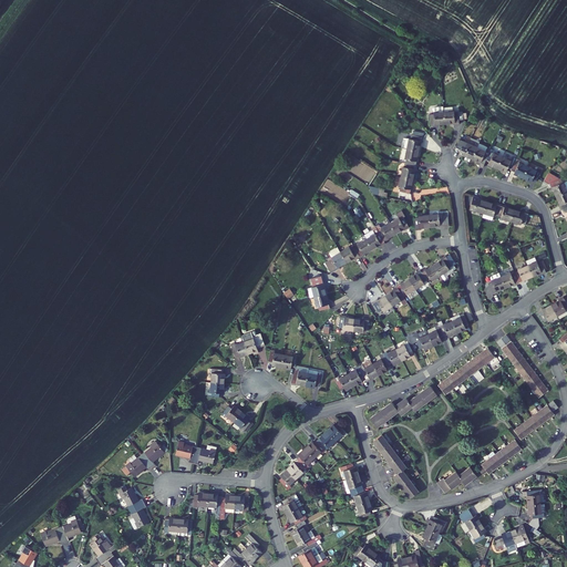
[(403,98),(410,90),(400,82),(393,89),(403,98)]
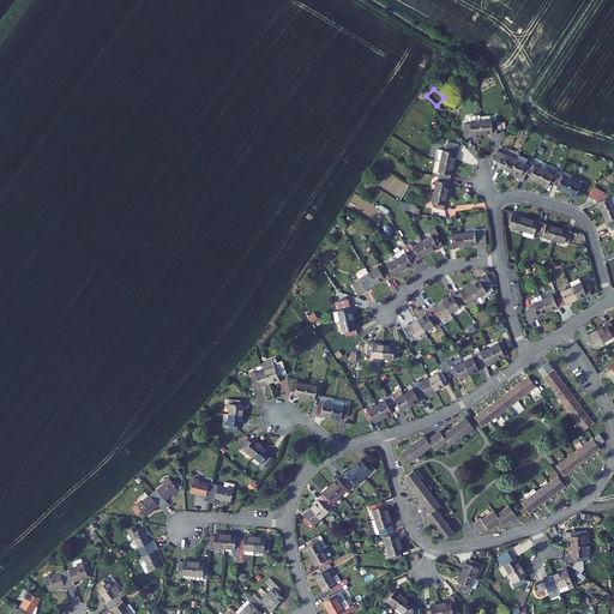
[(481,121),(482,134),(492,133),(492,136),(498,134),(498,132),(501,131),(501,121),(492,122),(492,120),(491,120),(489,116),(481,116),(481,121)]
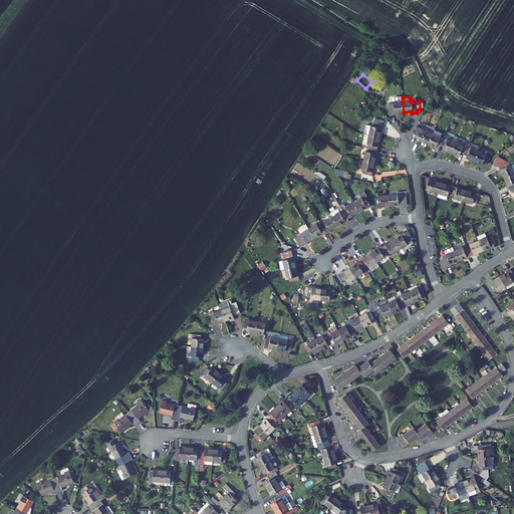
[(393,103),(390,104),(391,115),(396,114),(396,113),(404,112),(403,101),(393,102),(393,103)]
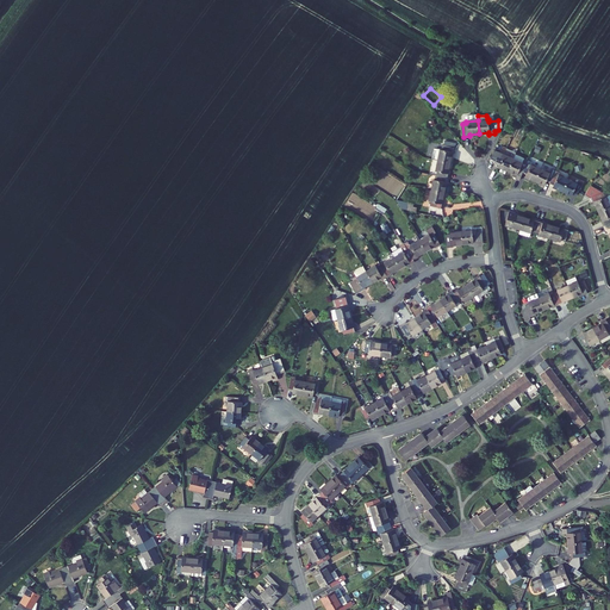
[(431,159),(437,160),(452,162),(453,154),(454,154),(455,148),(442,145),(441,149),(440,149),(435,148),(434,149),(431,159)]
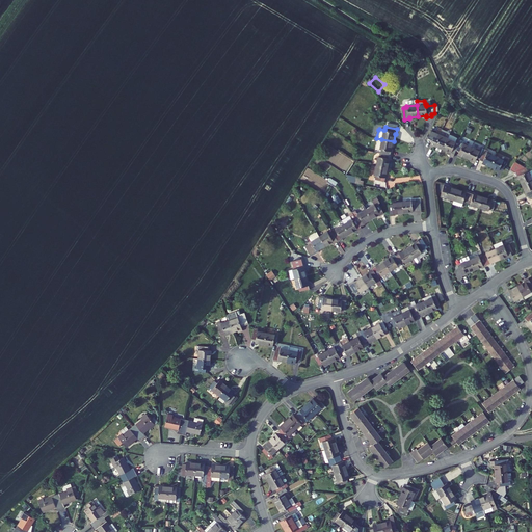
[(441,132),(436,131),(431,141),(435,143),(434,145),(443,149),(448,138),(440,134),(441,132)]
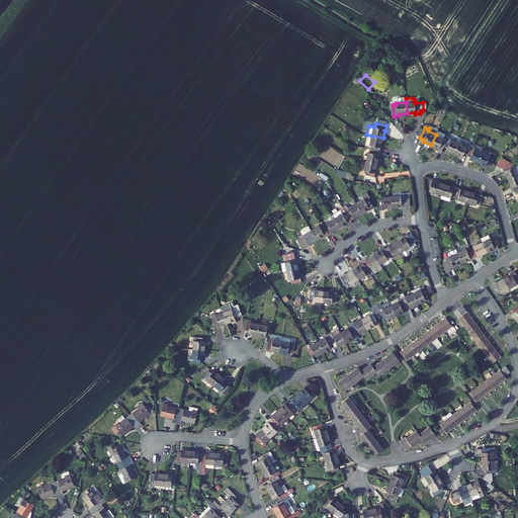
[(444,138),(436,135),(431,145),(439,149),(438,151),(441,153),(444,147),(449,137),(445,135),(444,138)]
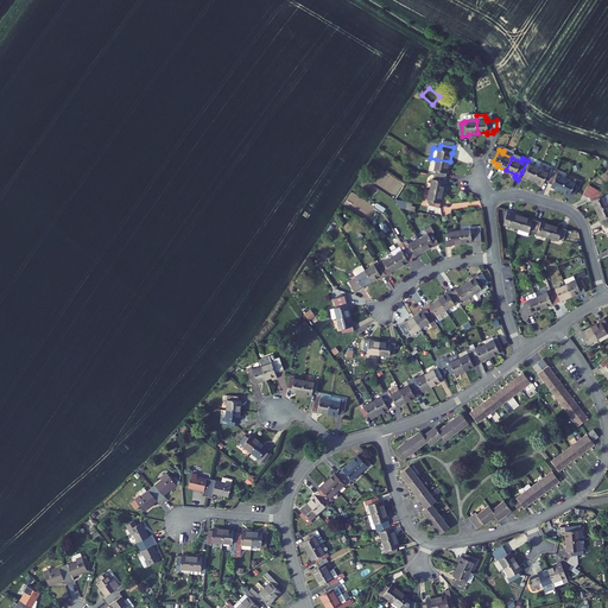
[(436,171),(435,175),(448,177),(449,172),(448,171),(450,162),(436,159),(434,170),(436,171)]
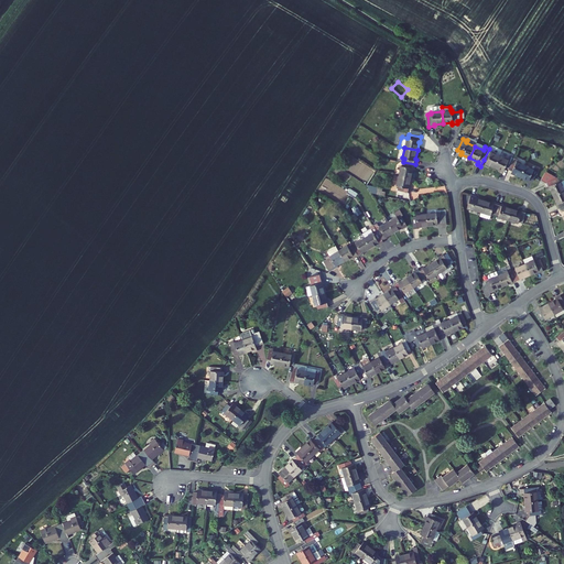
[(492,150),(489,149),(484,160),(487,161),(486,163),(495,167),(500,155),(491,151),(492,150)]
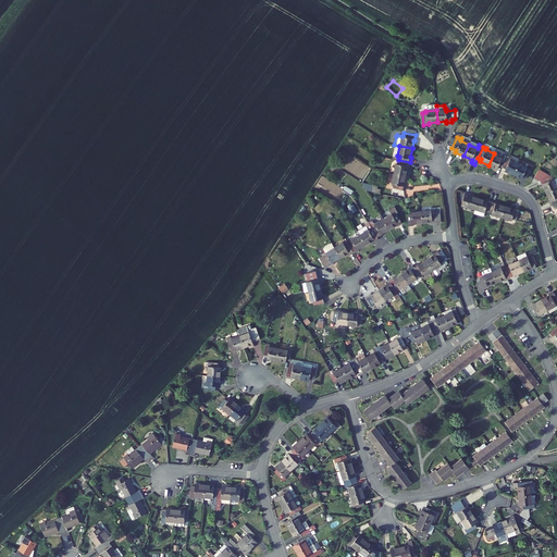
[(503,158),(494,153),(489,165),(497,170),(499,165),(503,168),(508,156),(504,155),(503,158)]
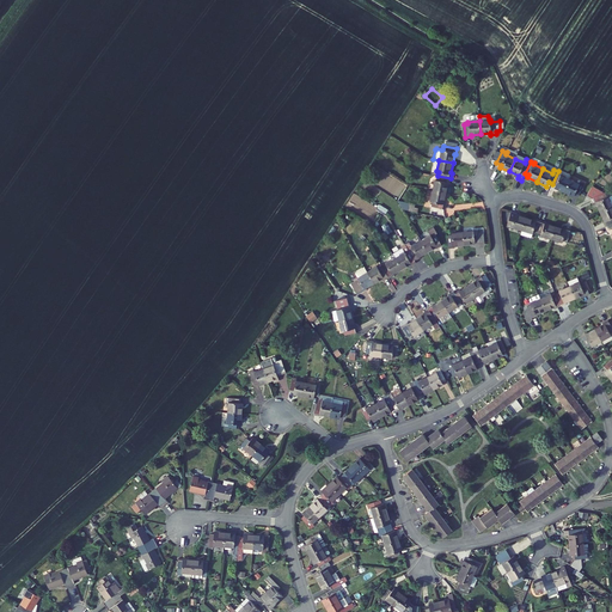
[(562,173),(558,171),(552,184),(556,185),(555,188),(564,191),(570,178),(561,175),(562,173)]
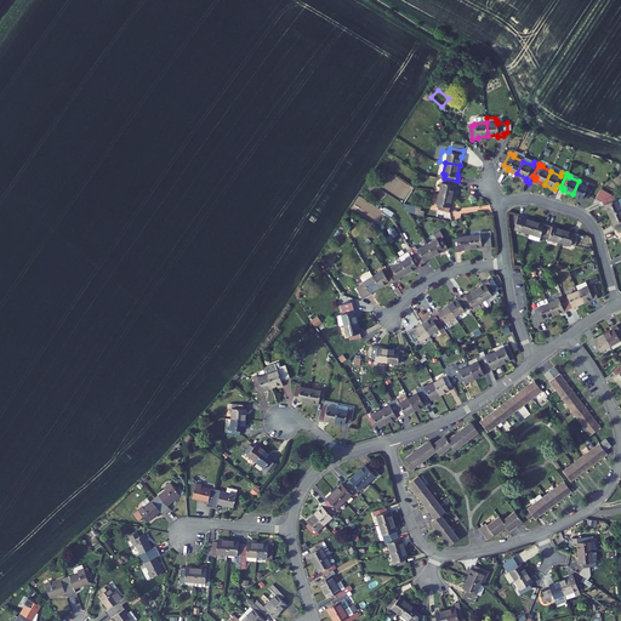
[(442,182),(439,194),(454,197),(455,187),(456,188),(457,181),(444,178),(443,182),(442,182)]
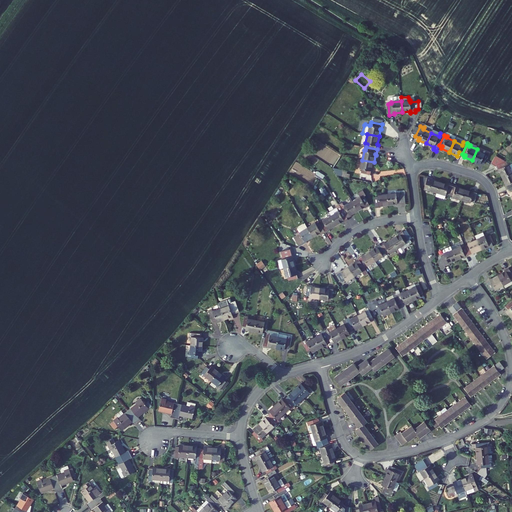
[(485,153),(477,149),(472,160),(480,164),(481,163),(484,164),(489,153),(485,152),(485,153)]
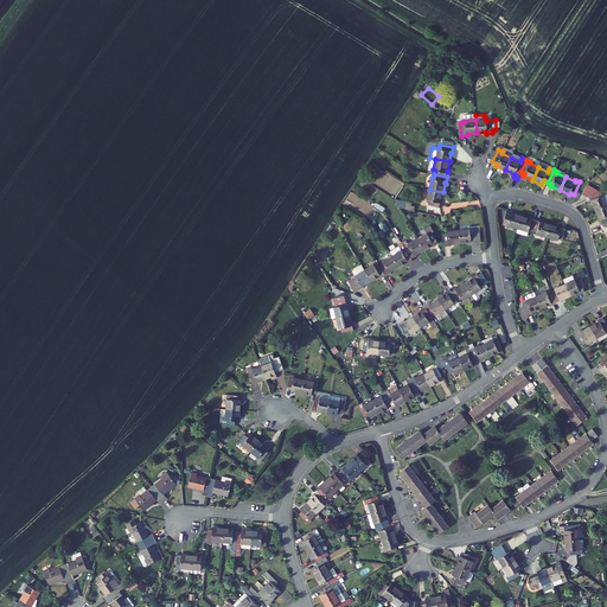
[(429,200),(428,205),(441,208),(442,202),(441,202),(443,192),(429,190),(427,200),(429,200)]
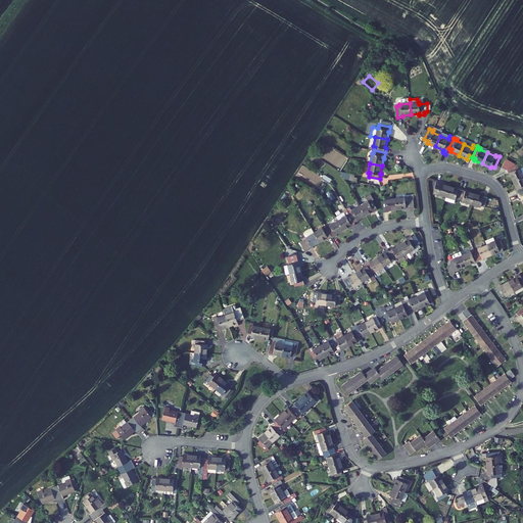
[(517,164),(506,170),(509,175),(510,174),(513,181),(522,176),(522,168),(522,167),(518,168),(517,164)]
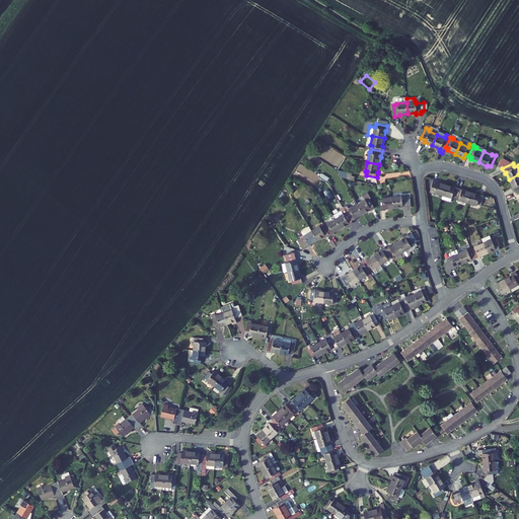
[(293,174),(314,187),(320,175),(299,164),(293,174)]
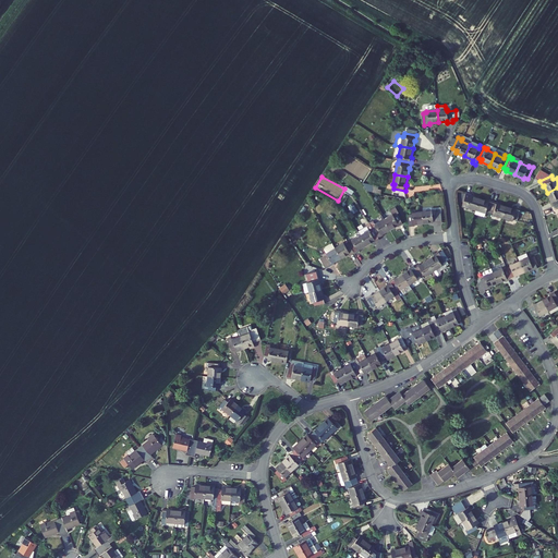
[(557,187),(547,193),(552,201),(549,202),(552,207),(557,204),(557,187)]
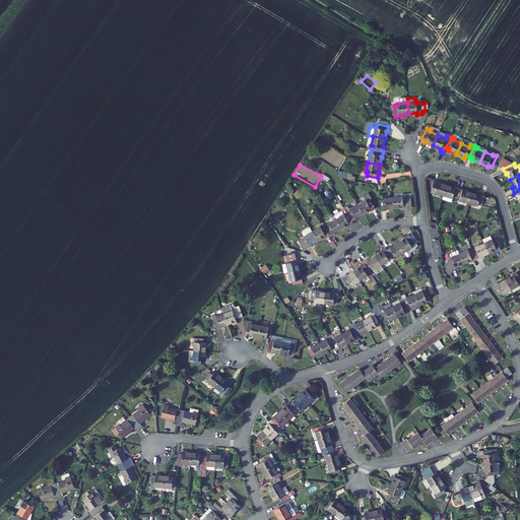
[(440,181),(435,180),(432,190),(435,192),(435,193),(444,196),(447,185),(439,183),(440,181)]
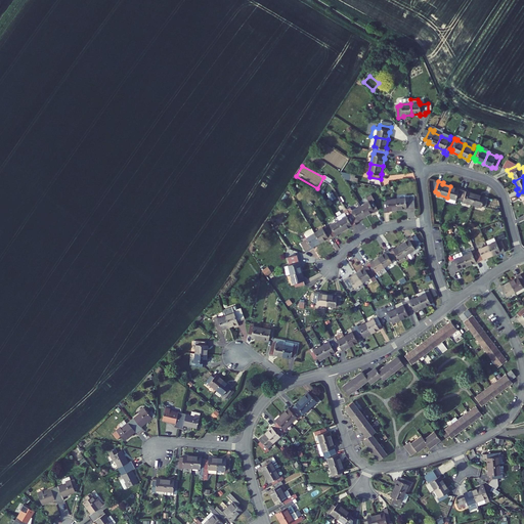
[(457,188),(450,186),(447,198),(456,200),(456,199),(461,200),(464,188),(459,187),(457,188)]
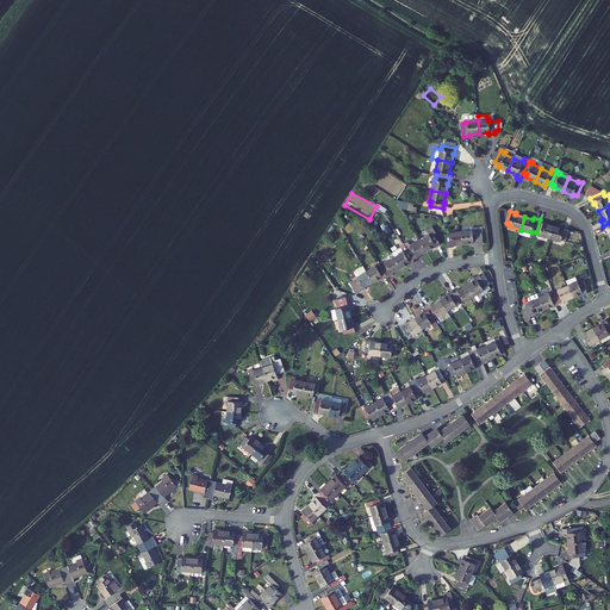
[(546,222),(540,219),(536,232),(540,234),(539,235),(551,238),(554,225),(545,223),(546,222)]
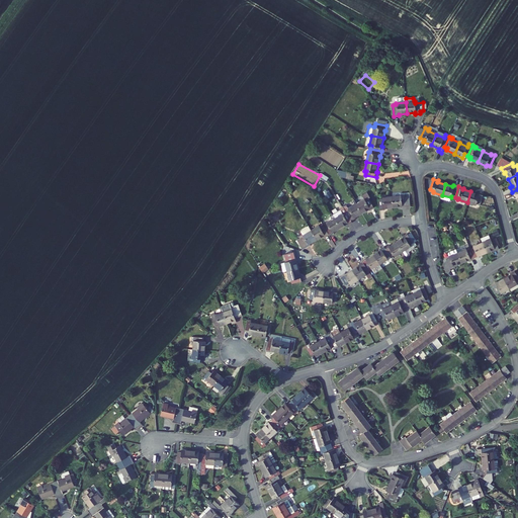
[(478,193),(470,191),(467,202),(477,205),(477,203),(480,204),(484,193),(479,192),(478,193)]
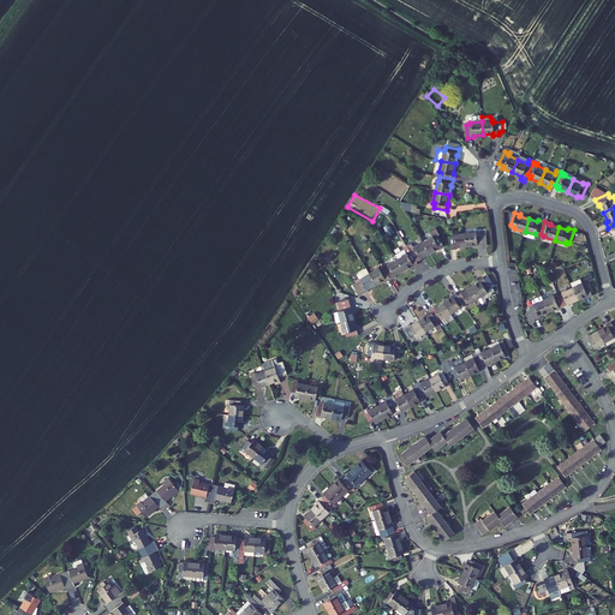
[(476,232),(465,233),(466,246),(476,245),(476,246),(483,246),(481,233),(477,233),(476,232)]
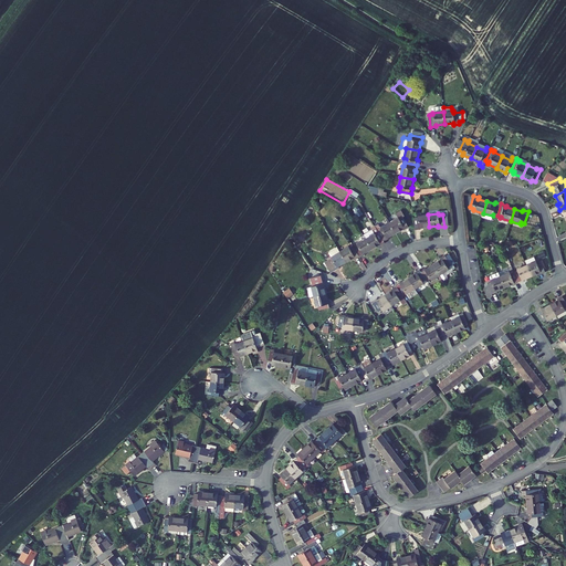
[(413,218),(415,230),(421,229),(420,228),(429,227),(428,215),(418,216),(418,217),(413,218)]
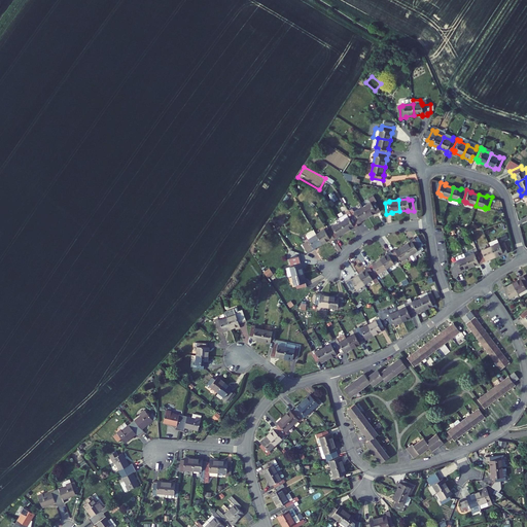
[(371,203),(362,207),(369,217),(375,213),(376,214),(381,211),(375,202),(372,204),(371,203)]
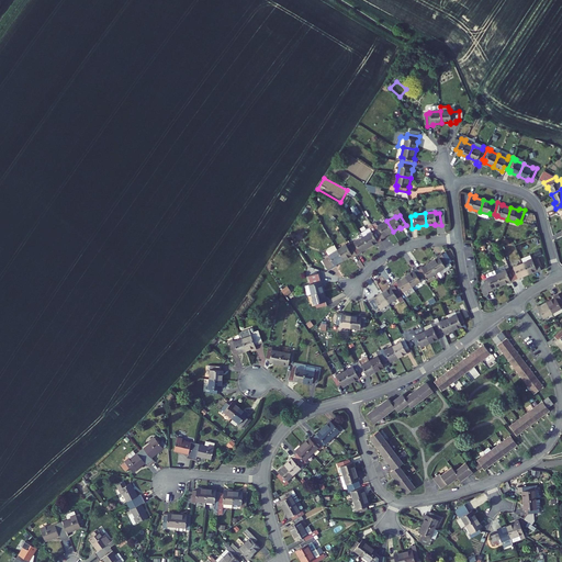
[(373,226),(382,240),(386,237),(385,236),(393,232),(386,221),(379,226),(377,222),(372,225),(373,226)]
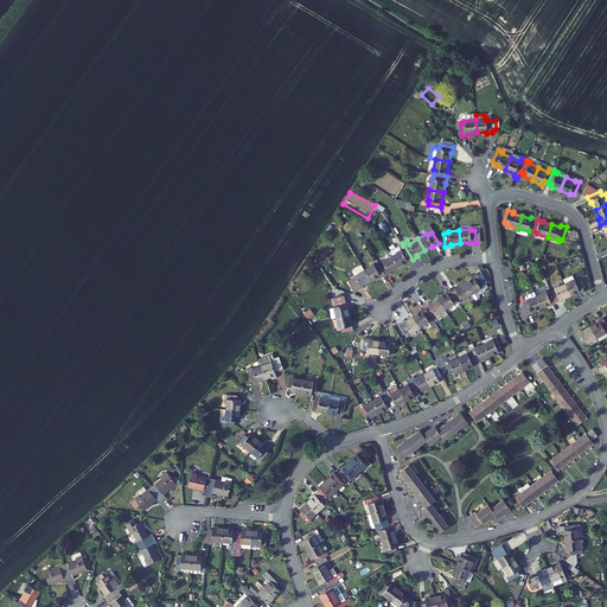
[(401,250),(393,255),(400,267),(407,263),(408,264),(413,261),(413,260),(403,244),(400,247),(401,250)]
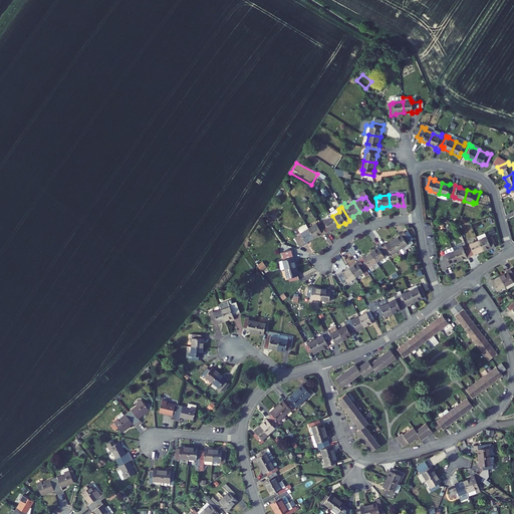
[(324,223),(321,224),(326,233),(327,234),(331,232),(331,231),(338,226),(332,216),(323,221),(324,223)]
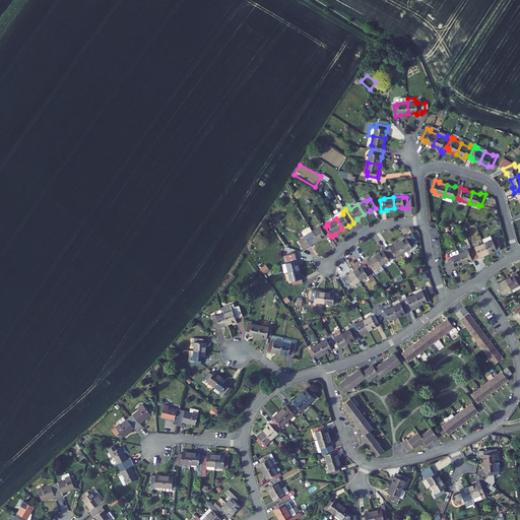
[(321,226),(313,231),(318,241),(325,237),(326,238),(330,236),(325,226),(324,225),(321,228),(321,226)]
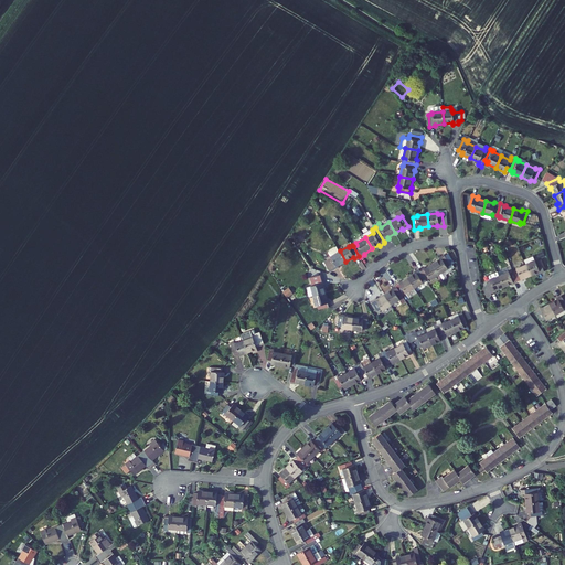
[(338,247),(329,253),(330,256),(340,251),(338,247)]
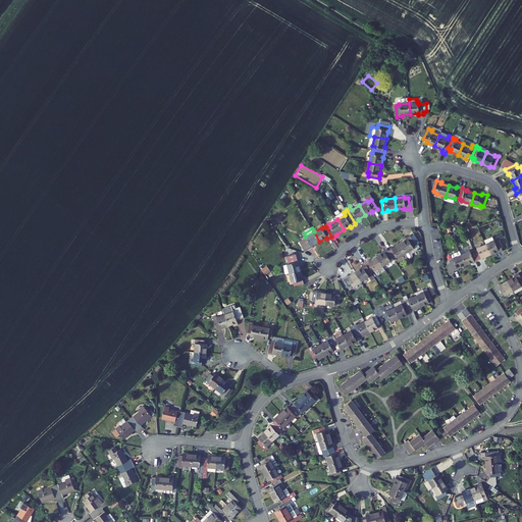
[(300,243),(305,252),(313,247),(312,246),(319,242),(314,231),(305,237),(305,238),(306,239),(300,243)]
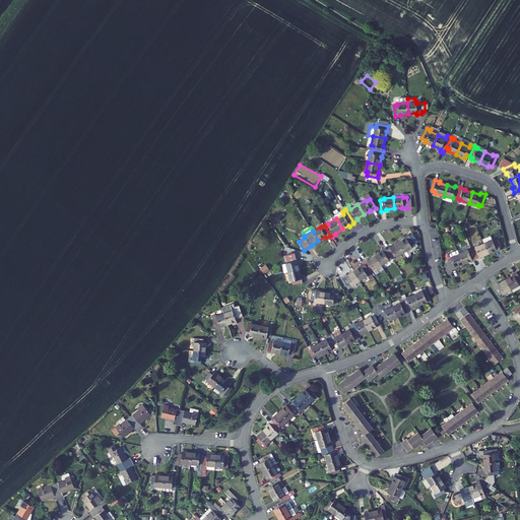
[(405,239),(398,243),(404,253),(412,247),(411,246),(413,245),(414,245),(408,235),(404,238),(405,239)]
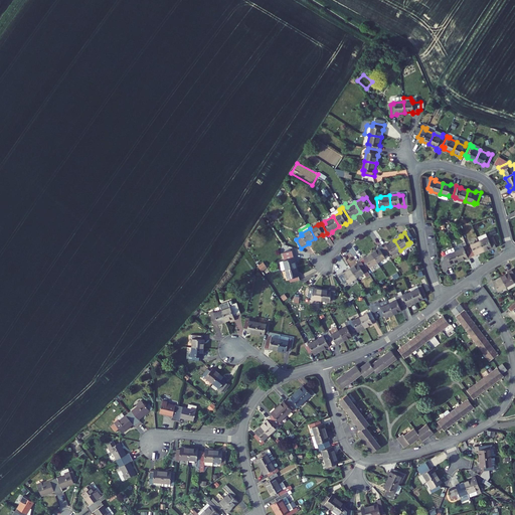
[(478,237),(479,240),(484,250),(491,247),(491,249),(496,247),(492,236),(489,238),(486,233),(478,237)]
